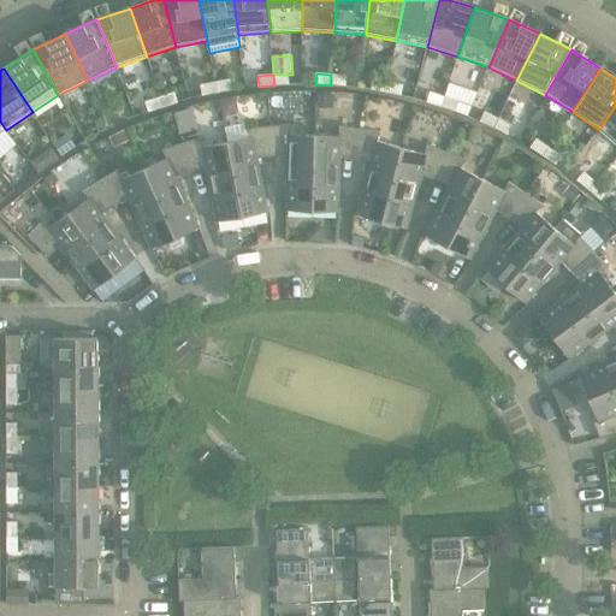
[(289,75),(273,75),(274,86),(289,84),(289,75)]
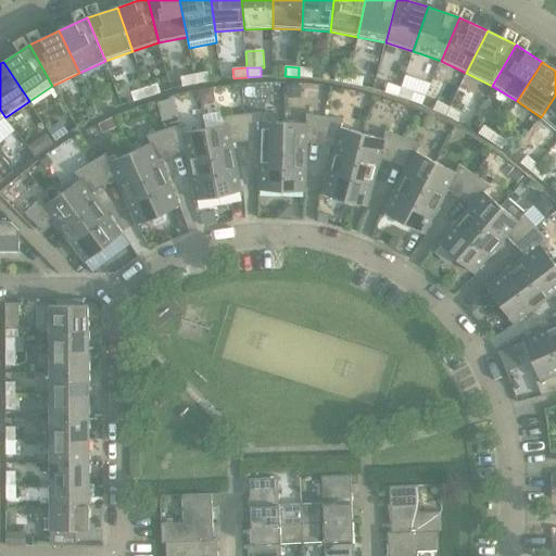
[(299,67),(299,77),(312,78),(313,68),(299,67)]
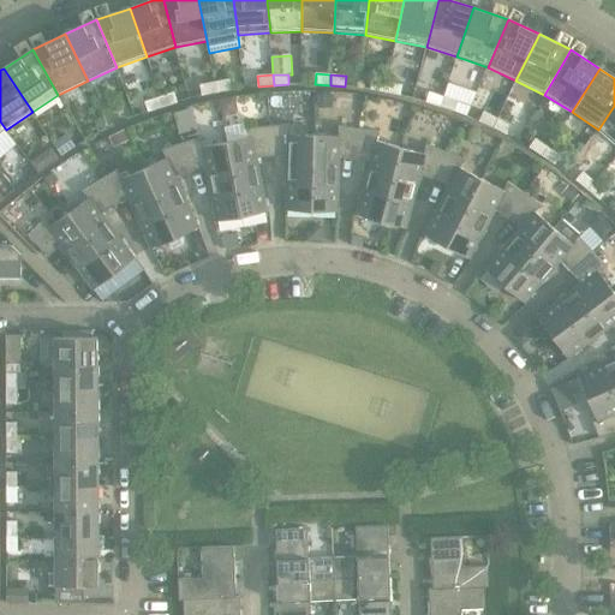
[(230,79),(215,83),(218,93),(232,90),(230,79)]
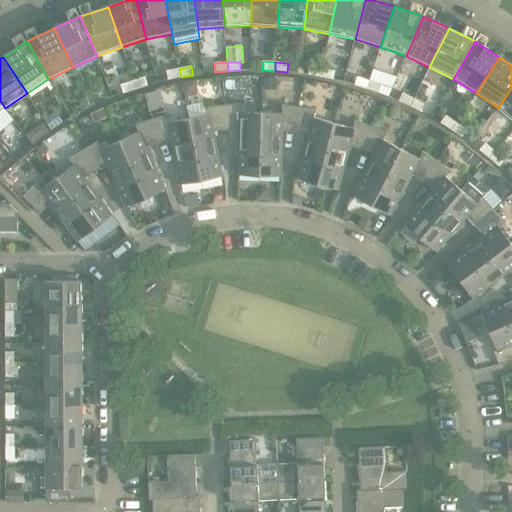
[(309,75),(321,77),(323,68),(310,66),(309,75)]
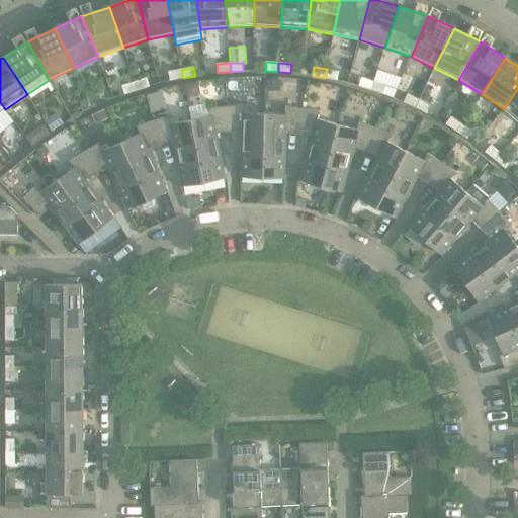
[(327,69),(325,78),(337,80),(339,72),(327,69)]
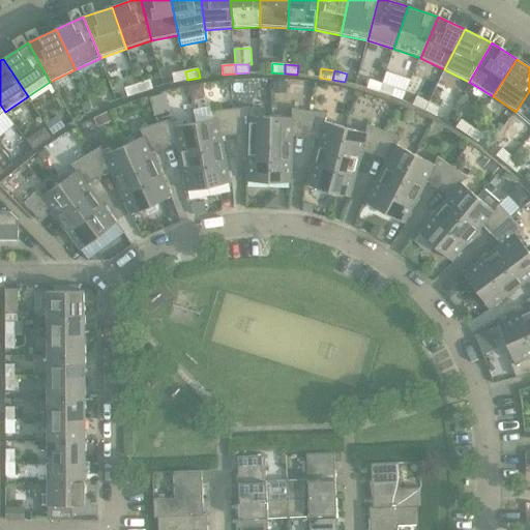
[(187,80),(185,71),(173,74),(174,83),(187,80)]
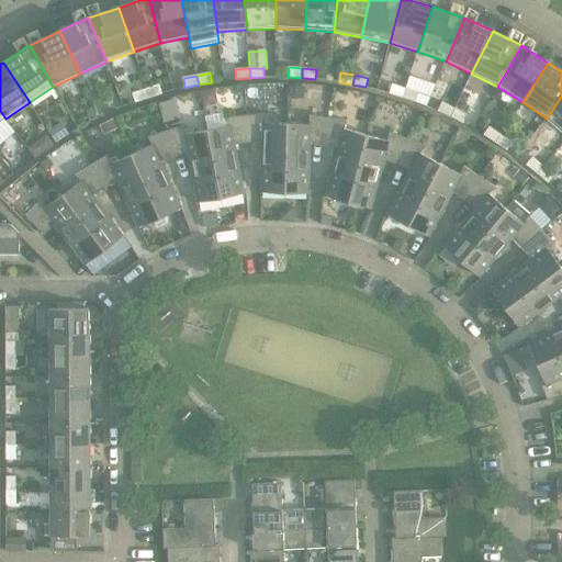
[(159,85),(146,89),(149,98),(163,93),(159,85)]
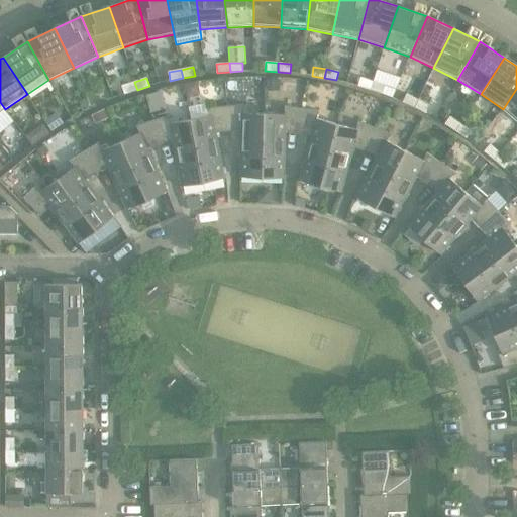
[(358,86),(371,90),(374,82),(362,78),(358,86)]
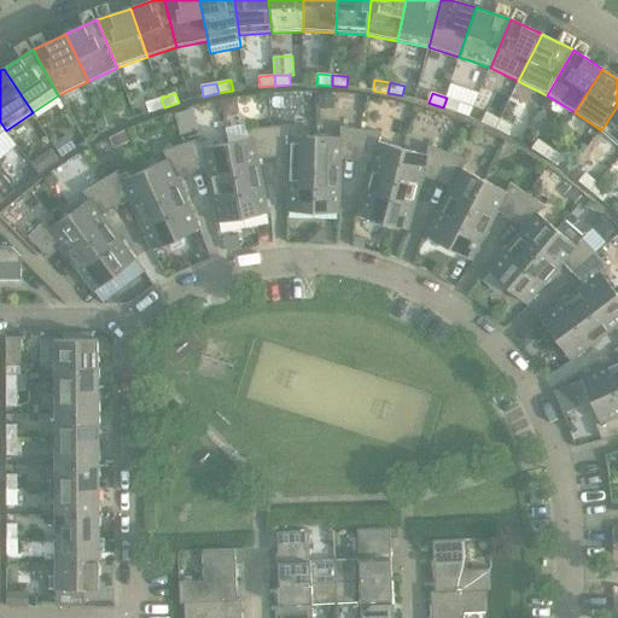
[(319,95),(319,106),(334,108),(334,95),(319,95)]
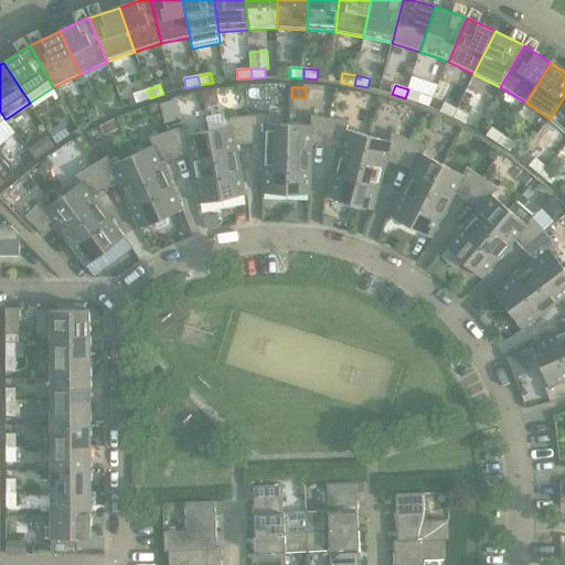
[(150,98),(147,89),(134,94),(137,103),(150,98)]
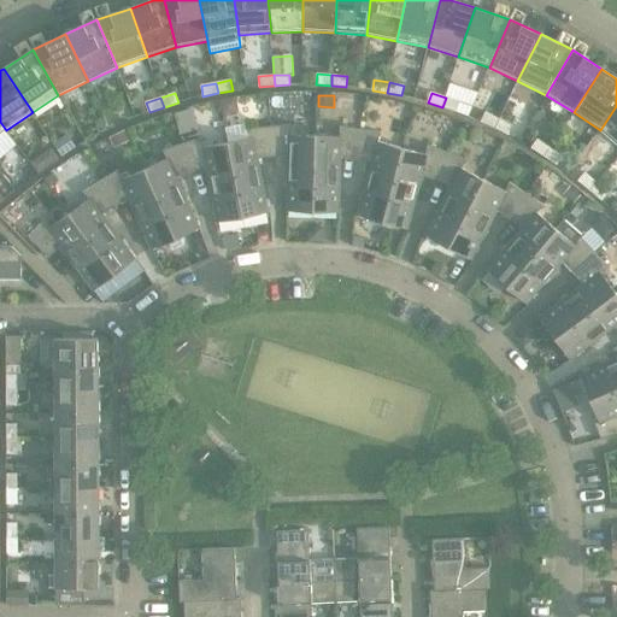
[(234,98),(221,100),(224,113),(238,111),(235,98),(234,98)]
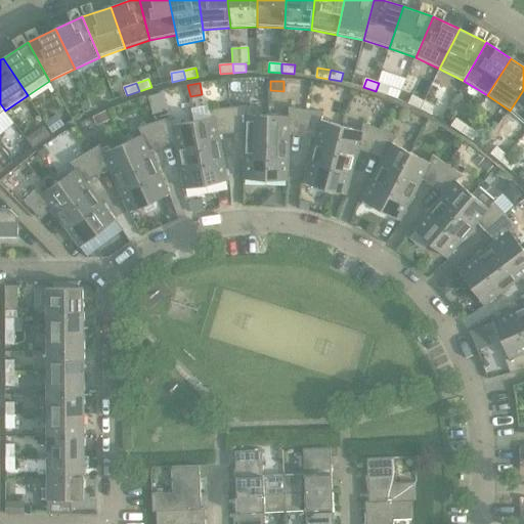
[(379,83),(376,91),(388,95),(391,87),(379,83)]
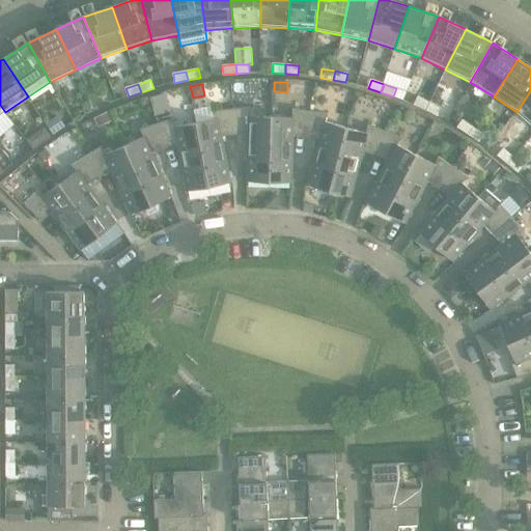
[(530,91),(516,112),(530,123),(530,91)]
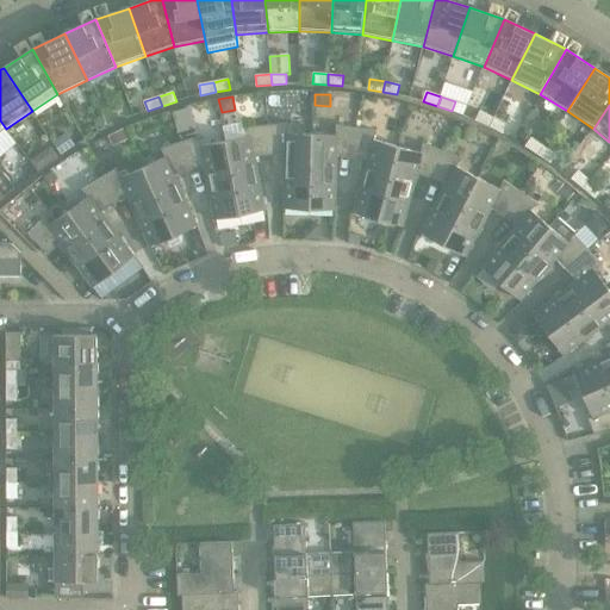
[(475,120),(490,128),(493,118),(480,111),(475,120)]
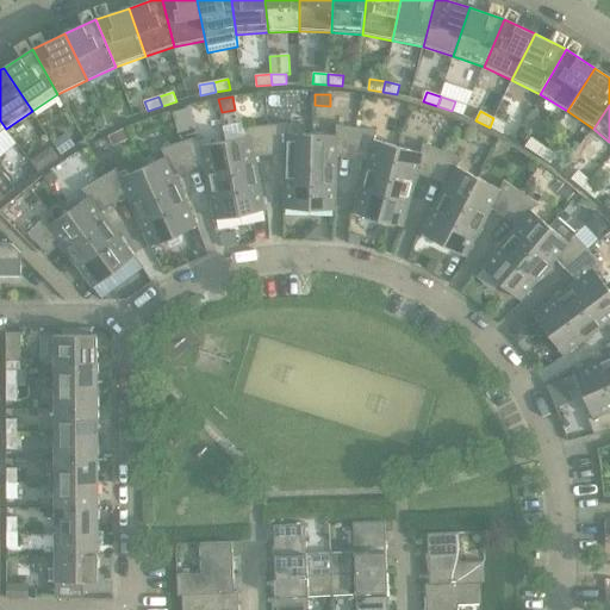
[(493,118),(490,128),(503,134),(508,124),(493,118)]
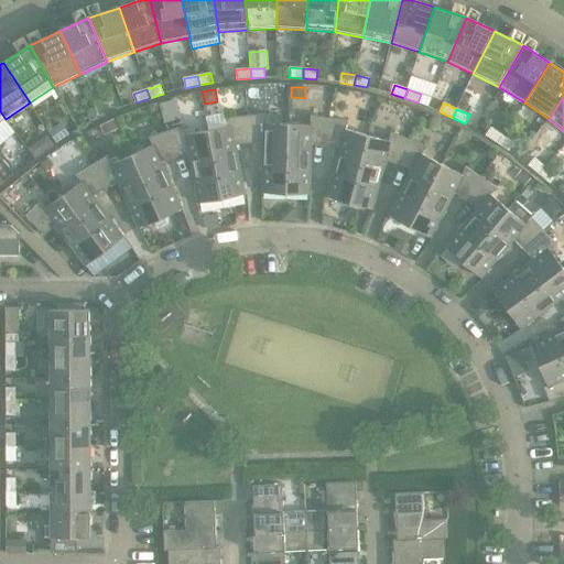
[(267,115),(248,116),(250,143),(264,142),(263,170),(288,171),(289,125),(266,123),(267,115)]
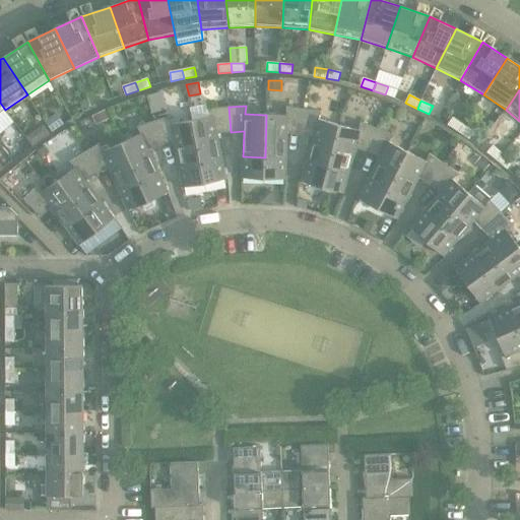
[(212,117),(192,121),(200,163),(222,158),(217,133),(231,132),(229,107),(210,109),(212,117)]
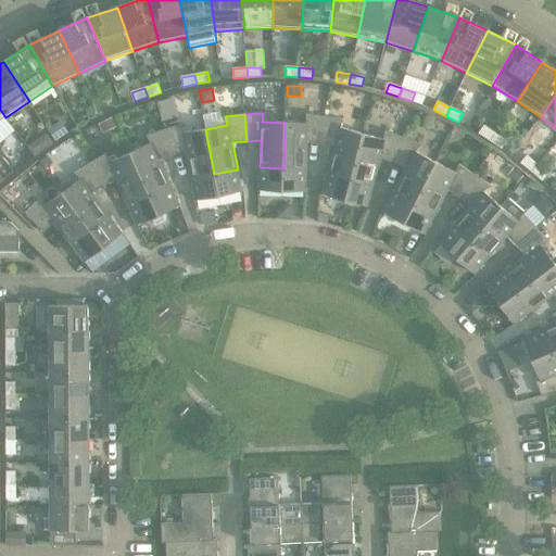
[(285,123),(283,168),(306,168),(307,142),(321,144),(325,117),(306,114),(306,123),(285,123)]
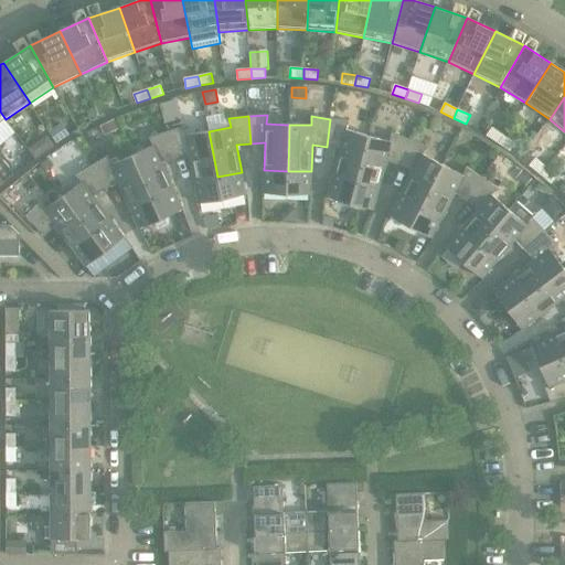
[(114,119),(100,126),(104,134),(118,127),(114,119)]
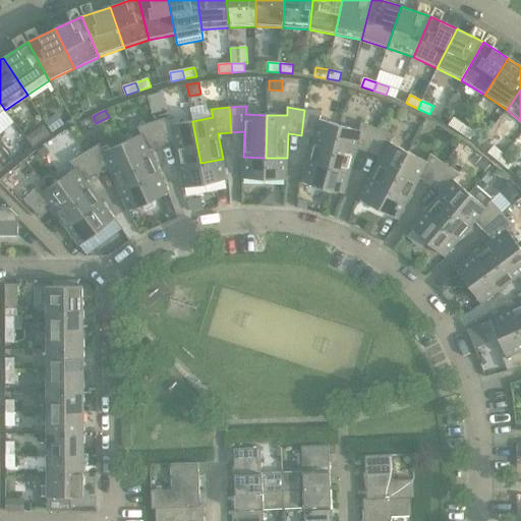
[(304,110),(301,135),(313,136),(307,161),(329,167),(340,125),(320,120),(322,112),(304,110)]
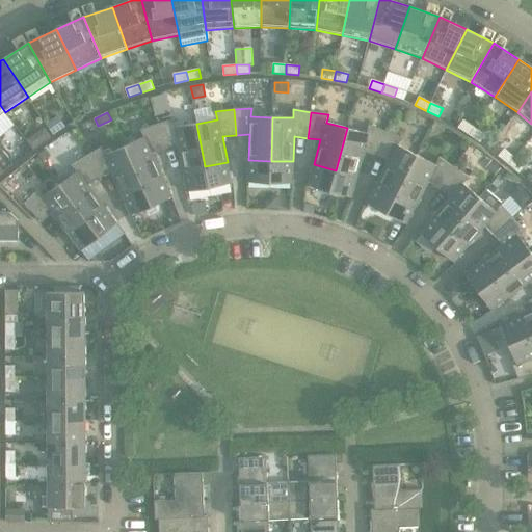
[(58,116),(46,125),(53,135),(61,130),(65,128),(58,116)]
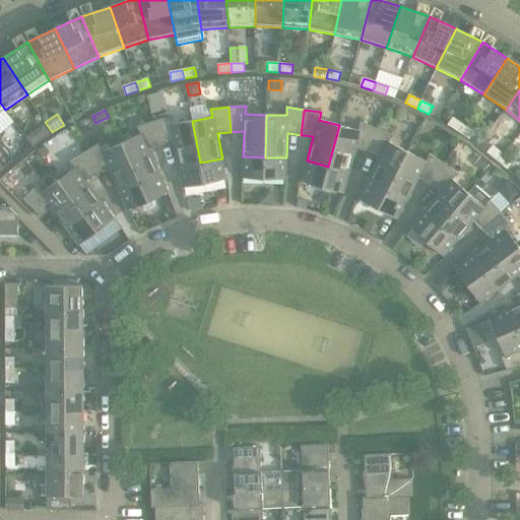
[(171,117),(154,122),(161,146),(174,142),(179,167),(200,163),(192,121),(172,125),(171,117)]
